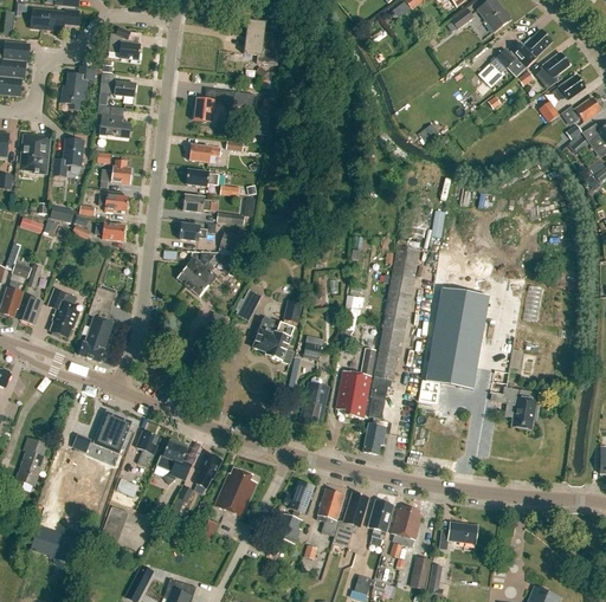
[(488,0),(476,8),(494,31),(510,18),(495,0),(488,0)]
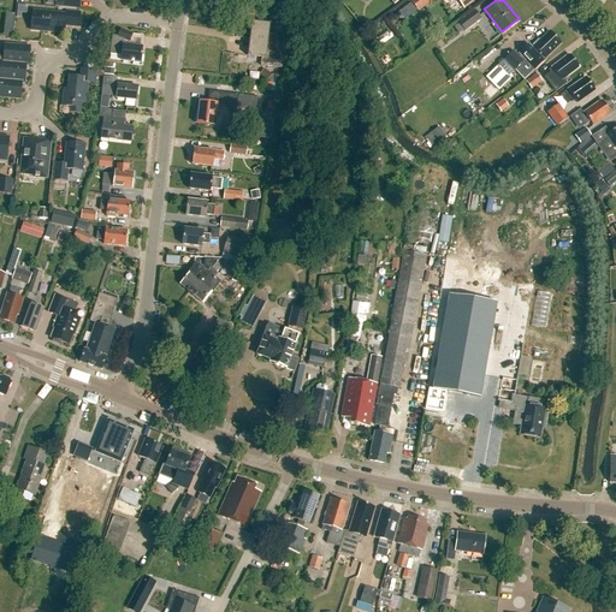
[(474,7),(457,19),(465,29),(481,17),(474,7)]
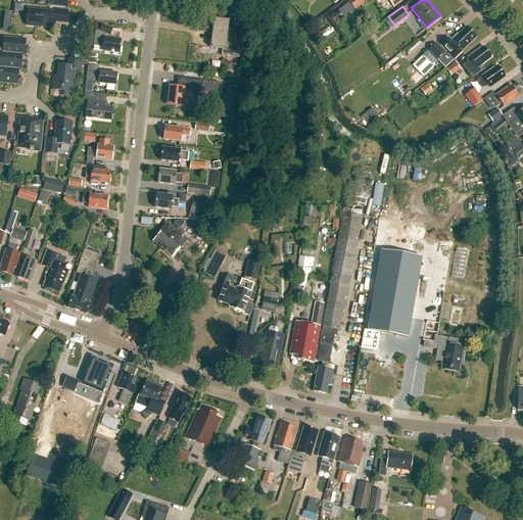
[(28,7),(27,24),(54,26),(55,19),(66,20),(68,8),(56,7),(55,9),(28,7)]
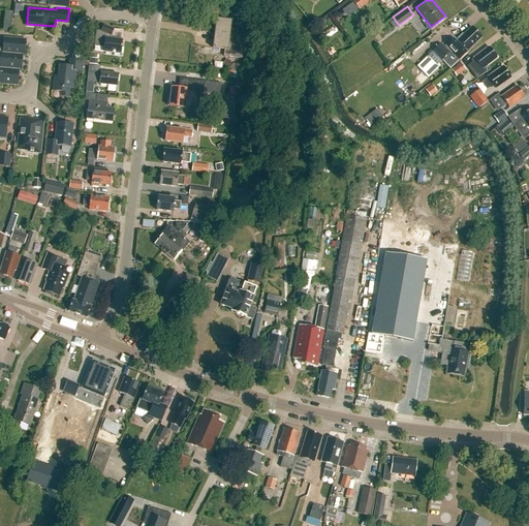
[(244,43),(239,42),(240,33),(237,33),(238,28),(230,27),(231,19),(215,17),(212,45),(225,48),(224,54),(242,56),(244,43)]
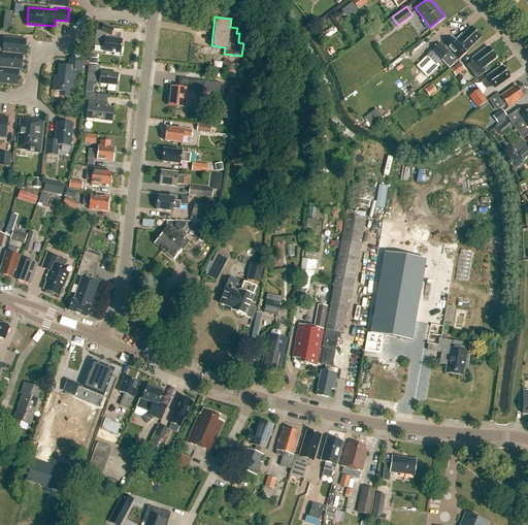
[(103,23),(101,29),(97,29),(95,44),(104,45),(103,50),(121,52),(122,38),(110,37),(113,27),(103,23)]
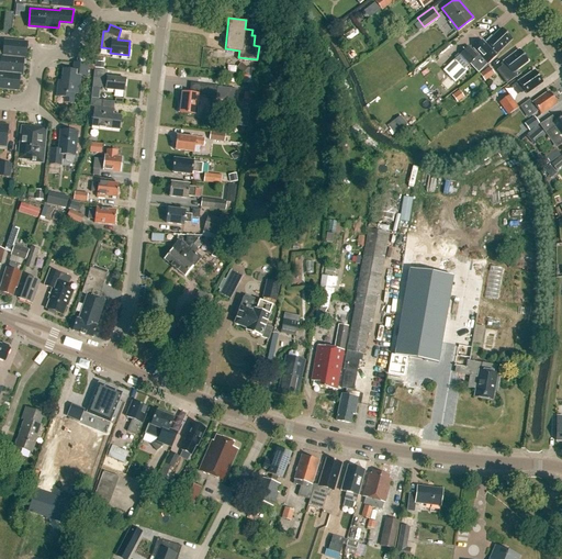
[(512,37),(501,26),(486,41),(487,41),(483,45),(484,45),(478,52),(487,62),(497,52),(512,37)]
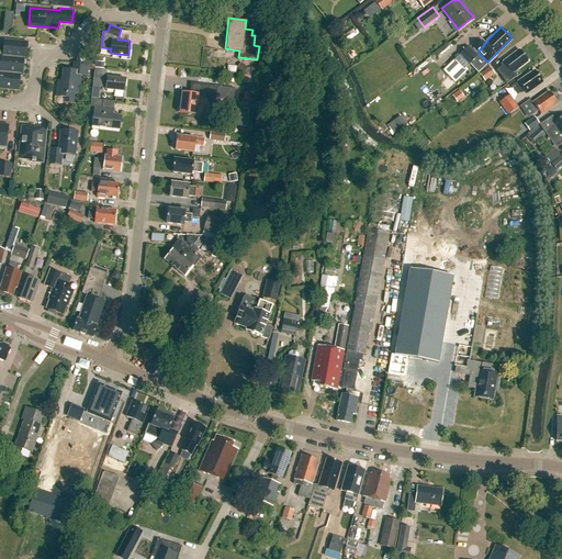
[(24,56),(23,57),(25,57),(26,56),(27,40),(4,37),(3,49),(0,48),(0,54),(24,56)]
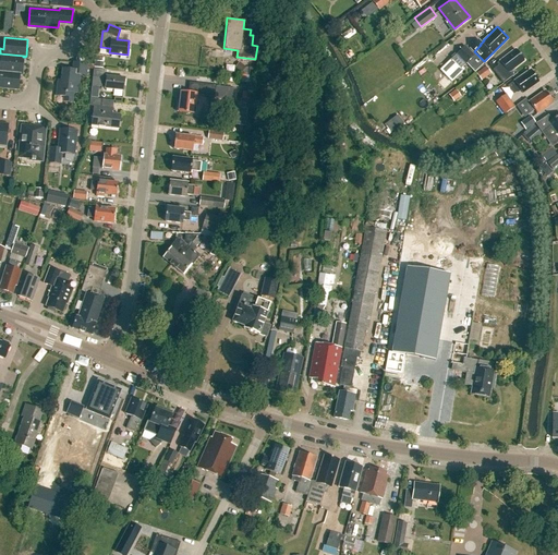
[(474,53),(465,44),(450,57),(460,67),(474,53)]
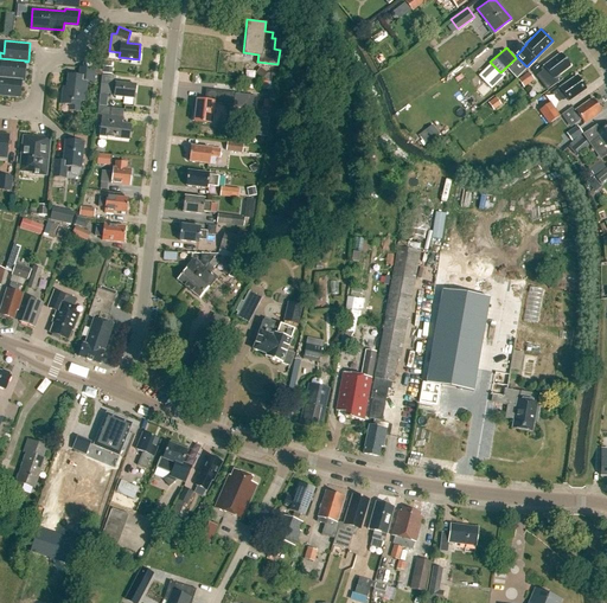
[(543,63),(544,64),(541,68),(542,69),(537,74),(548,87),(556,79),(554,76),(569,63),(560,50),(543,63)]
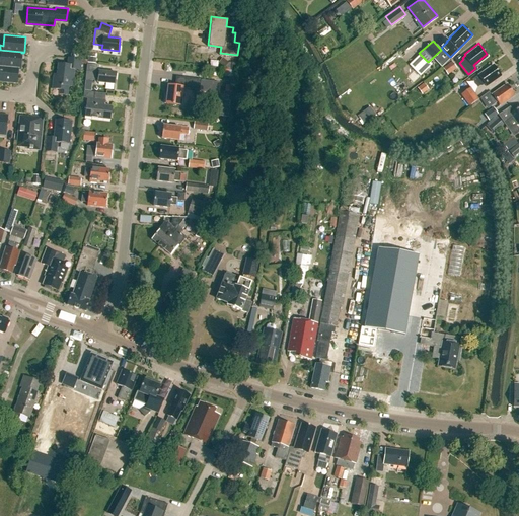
[(0,64),(18,67),(20,68),(20,67),(21,53),(22,52),(0,50),(0,52),(0,64)]
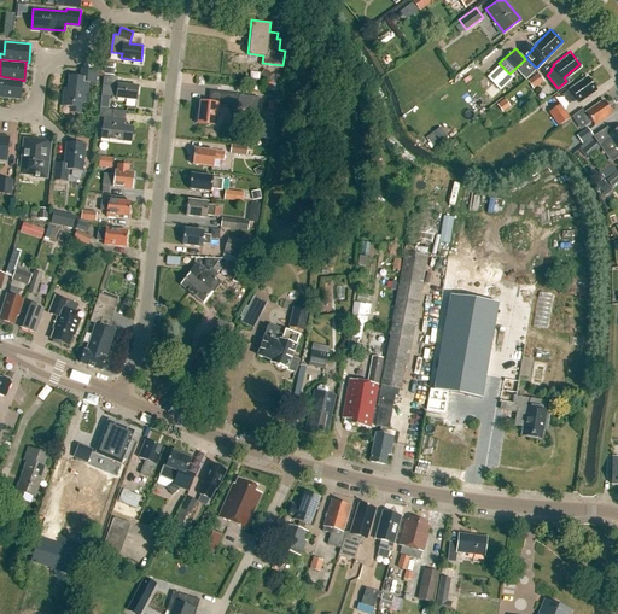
[(70,104),(70,110),(81,111),(82,100),(86,100),(88,80),(95,81),(98,69),(81,66),(80,75),(69,74),(68,87),(64,86),(62,104),(70,104)]
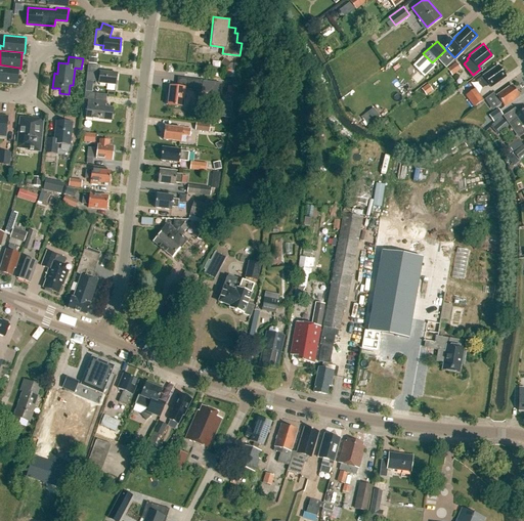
[(451,74),(461,67),(456,60),(447,67),(451,74)]
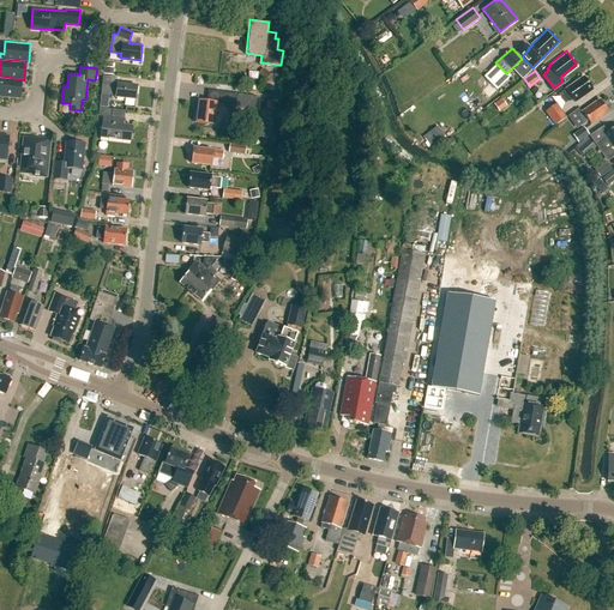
[(136,98),(137,84),(116,82),(116,84),(114,83),(115,74),(102,73),(102,83),(109,84),(108,94),(116,95),(115,96),(136,98)]
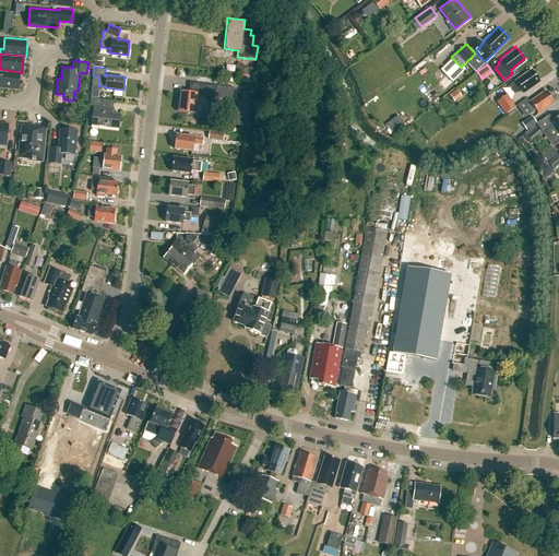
[(515,78),(515,80),(512,82),(518,90),(521,87),(524,91),(539,80),(531,68),(515,78)]
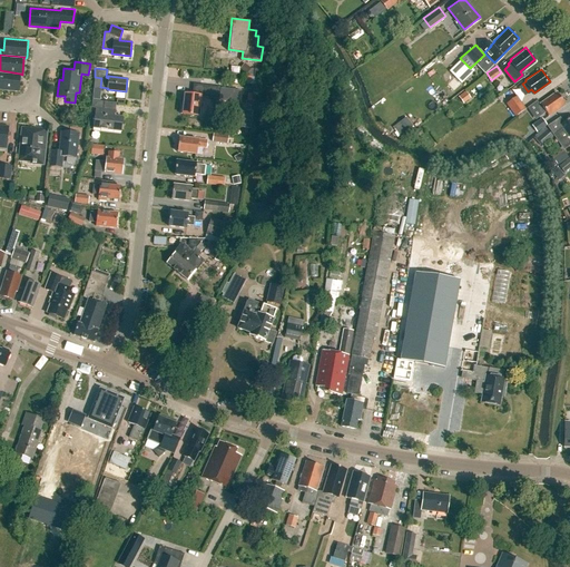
[(0,88),(19,90),(20,74),(0,70),(0,88)]
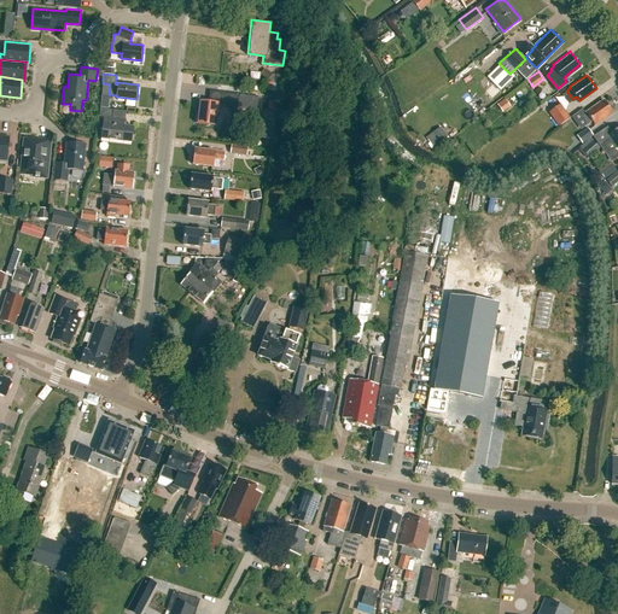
[(198,121),(198,122),(215,123),(217,101),(238,104),(239,92),(210,89),(209,100),(200,99),(199,112),(197,111),(196,120),(198,121)]
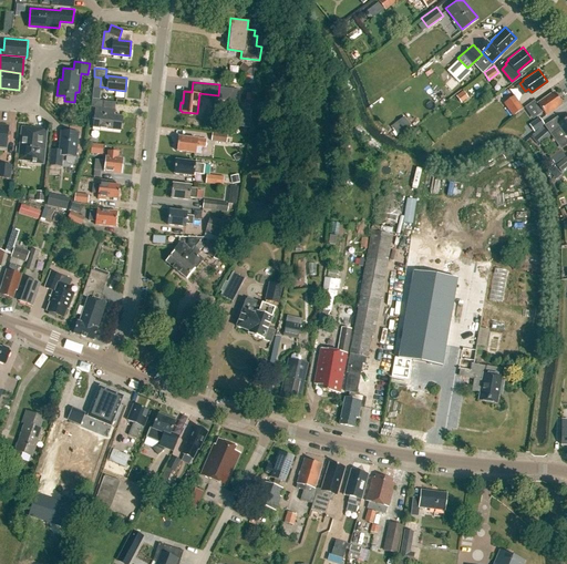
[(278,86),(267,84),(265,99),(276,101),(278,86)]
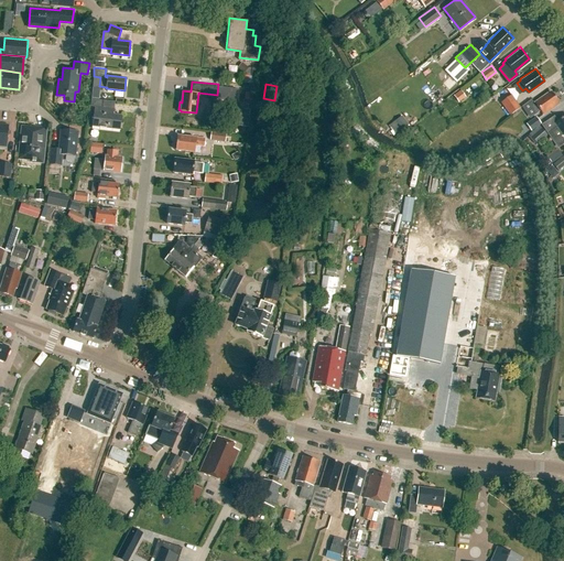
[(464,87),(456,92),(461,99),(468,95),(464,87)]
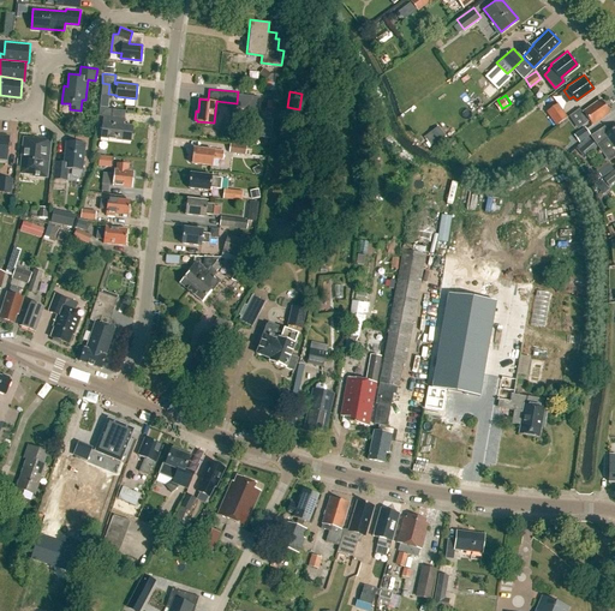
[(583,111),(579,113),(585,121),(589,119),(592,123),(609,111),(599,97),(583,109),(583,111)]
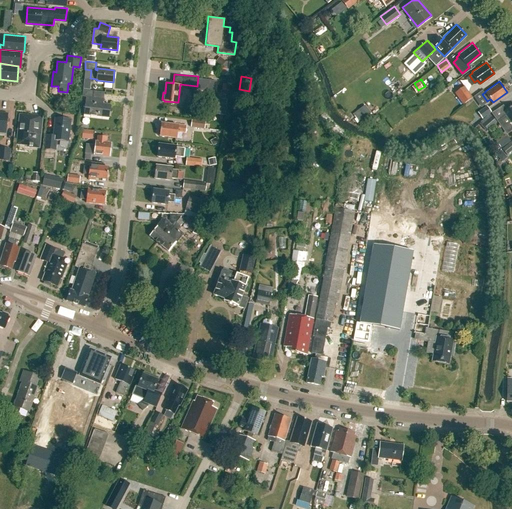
[(472,96),(464,84),(454,91),(462,103),(472,96)]
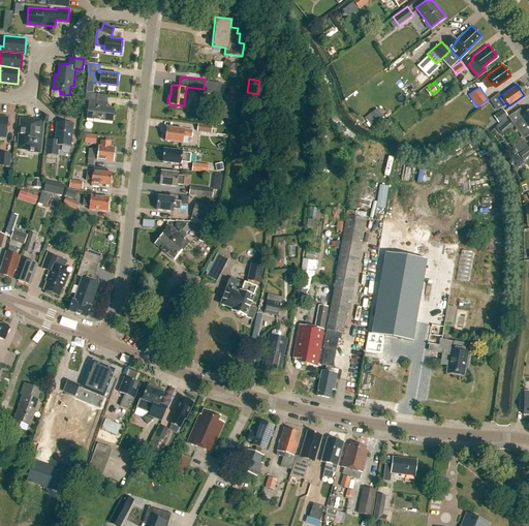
[(96,99),(96,93),(85,92),(85,98),(89,98),(87,118),(113,121),(114,107),(106,106),(106,100),(96,99)]
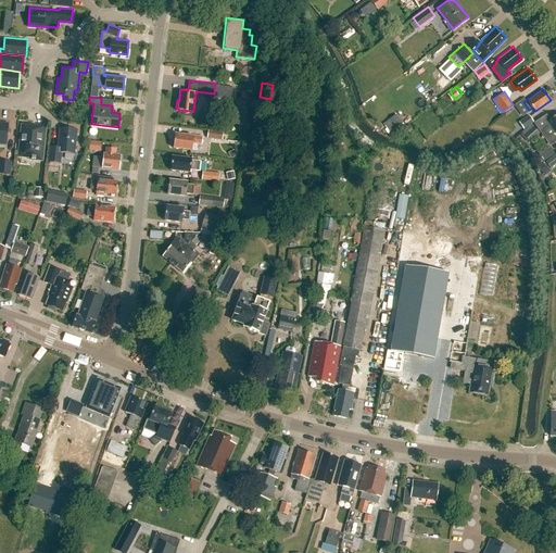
[(394,126),(404,120),(399,111),(389,117),(394,126)]
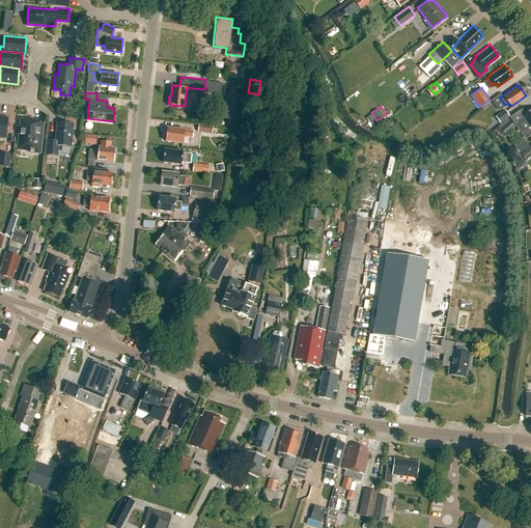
[(530,107),(522,114),(524,116),(519,120),(529,134),(530,132),(530,107)]
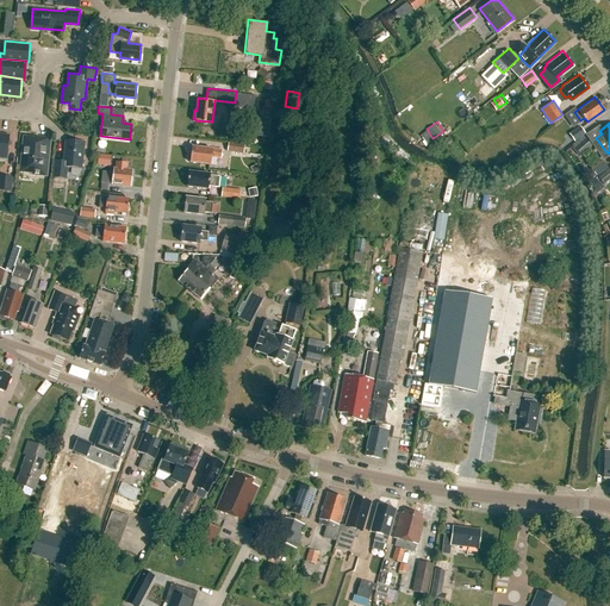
[(568,131),(574,139),(585,132),(579,124),(568,131)]
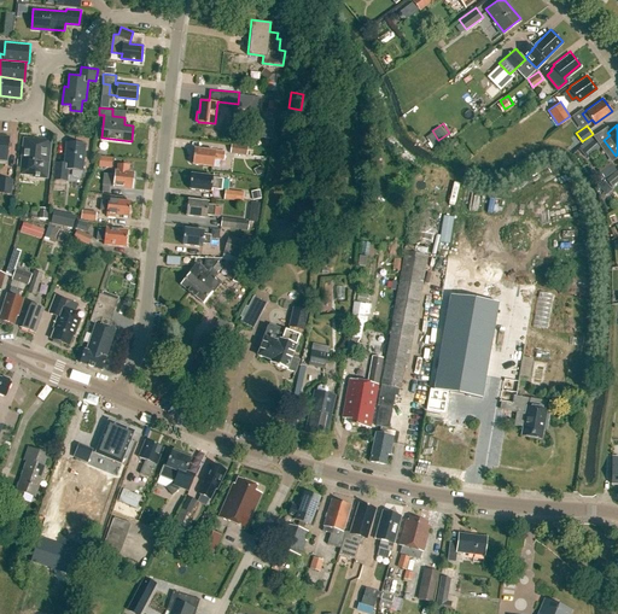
[(22,169),(33,170),(33,174),(46,175),(50,139),(41,138),(41,139),(24,138),(22,169)]
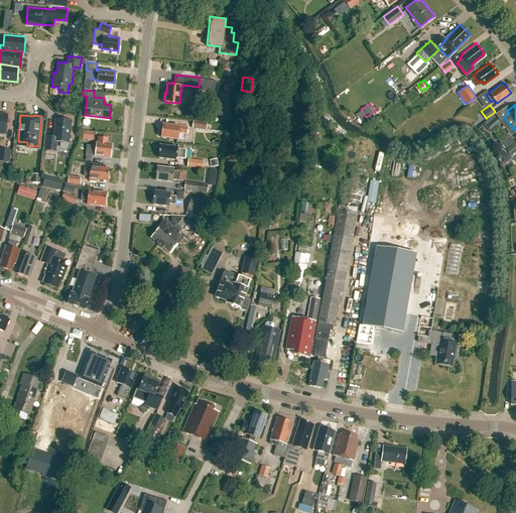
[(492,130),(501,122),(495,116),(486,123),(492,130)]
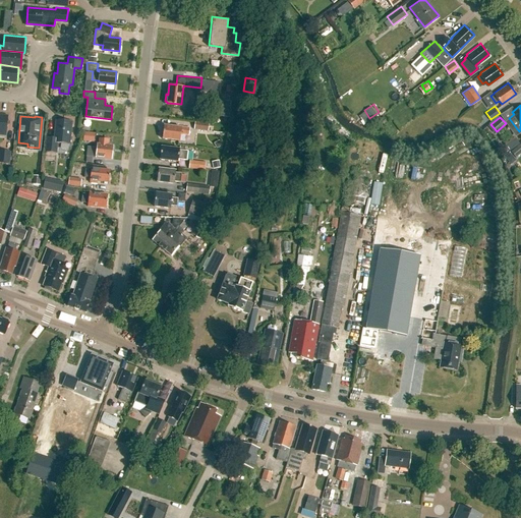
[(47,135),(45,150),(56,152),(57,141),(69,142),(71,120),(56,118),(54,136),(47,135)]
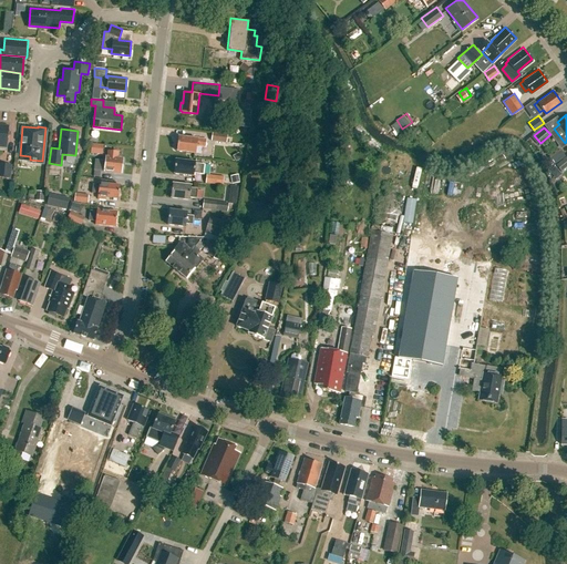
[(210,139),(226,141),(228,133),(212,131),(210,139)]
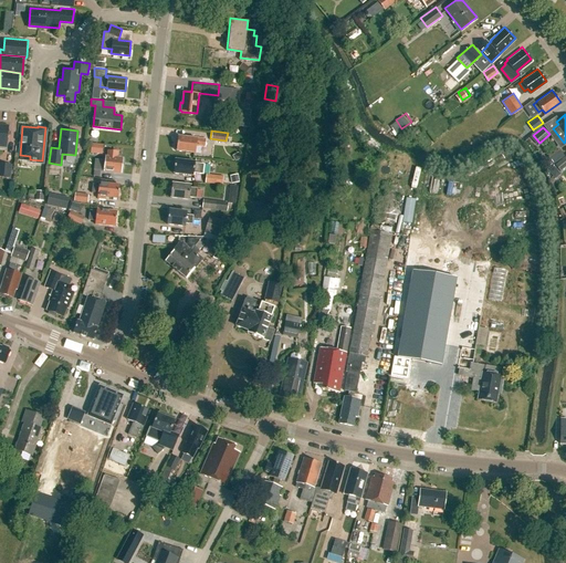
[(176,146),(176,148),(195,150),(196,144),(205,145),(206,136),(197,135),(197,137),(177,134),(176,143),(175,142),(175,146),(176,146)]
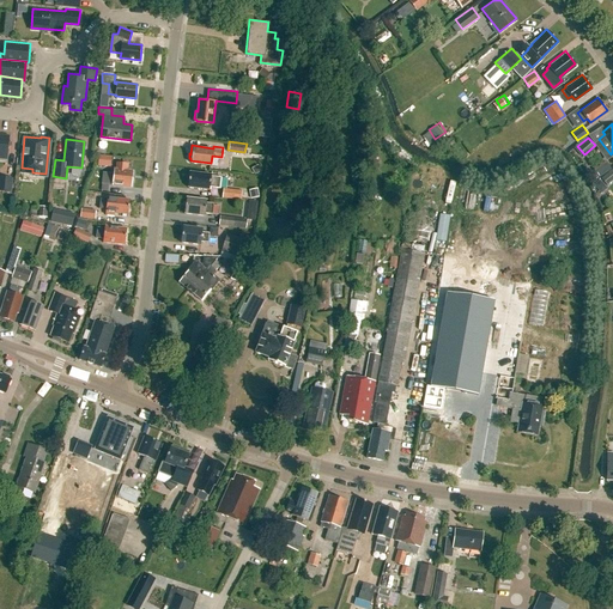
[(127,169),(127,163),(117,162),(116,168),(114,168),(113,183),(132,186),(133,170),(127,169)]
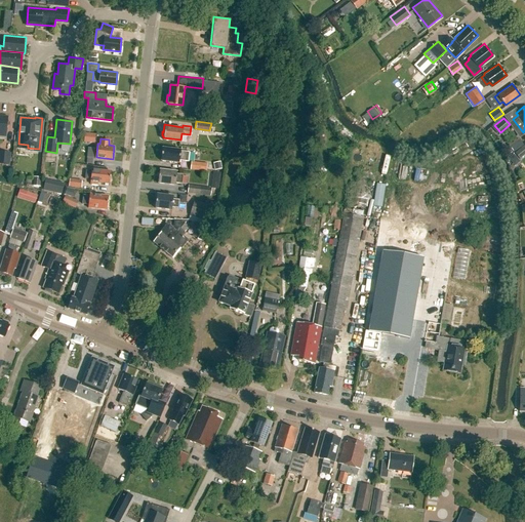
[(520,157),(524,152),(524,142),(515,151),(520,157)]
